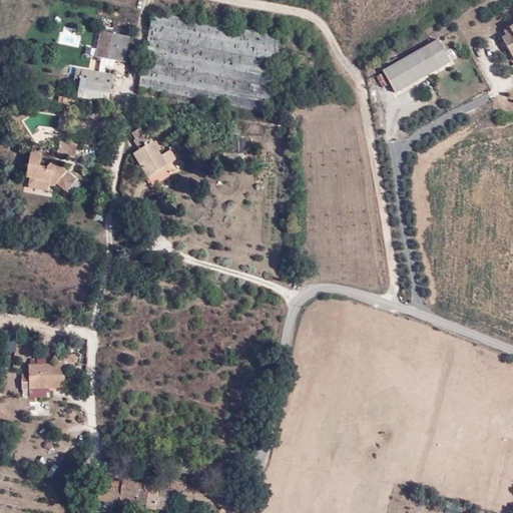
[(271,112),(285,38),(156,13),(142,88),(271,112)]
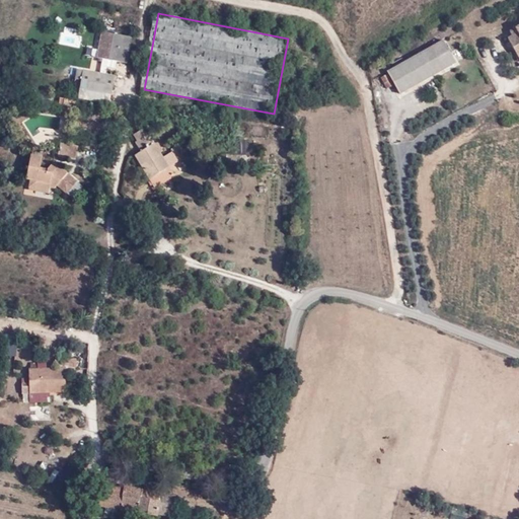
[(518,24),(509,30),(511,33),(507,36),(518,58),(518,24)]
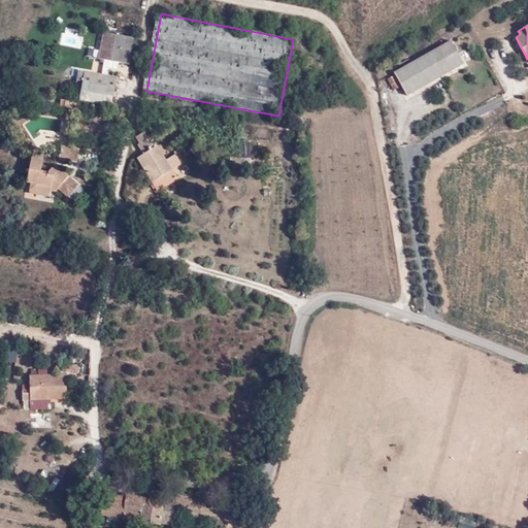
[(110,59),(130,62),(134,36),(101,31),(97,58),(104,59),(101,73),(77,69),(75,80),(81,81),(79,96),(112,101),(118,76),(107,74),(110,59)]
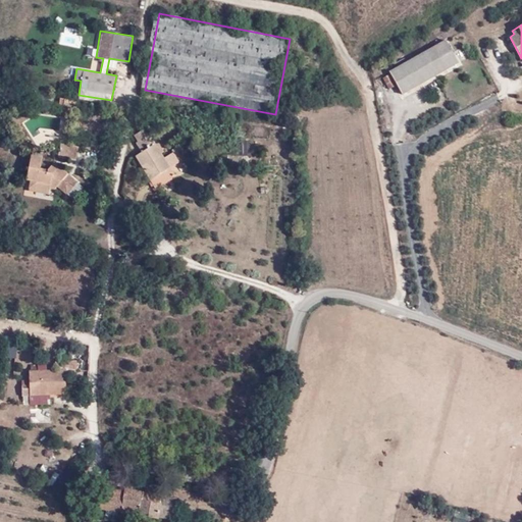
[(63,36),(62,43),(74,45),(75,38),(63,36)]
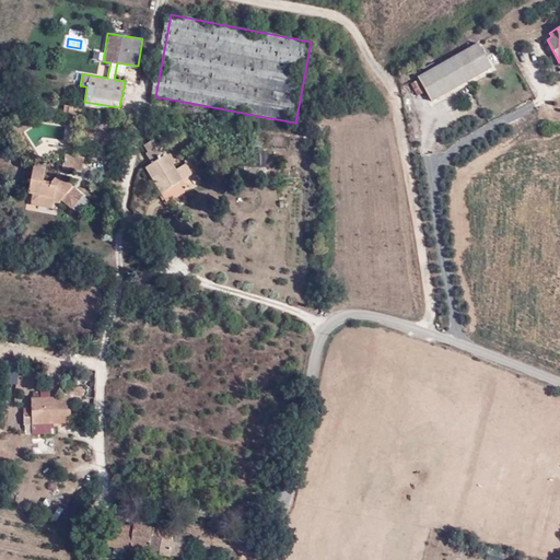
[(491,68),(477,44),(418,78),(432,102),(491,68)]
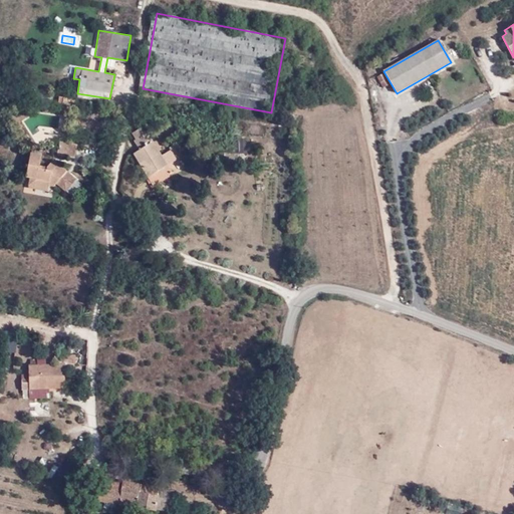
[(149,142),(142,130),(134,134),(139,140),(136,142),(142,151),(136,154),(155,184),(173,172),(158,150),(161,145),(157,140),(151,140),(149,142)]
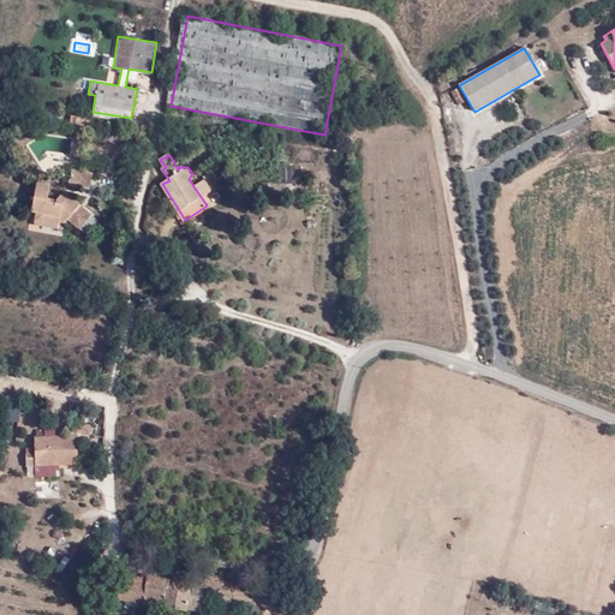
[(90,190),(93,173),(72,169),(69,186),(90,190)]
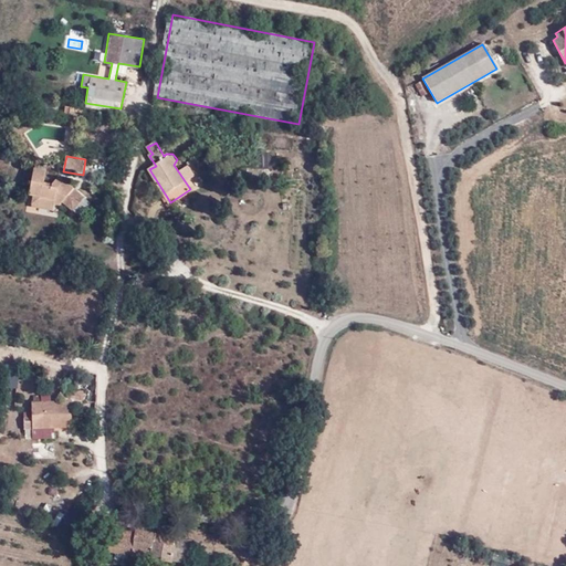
[(185,180),(194,176),(187,165),(179,169),(185,180)]
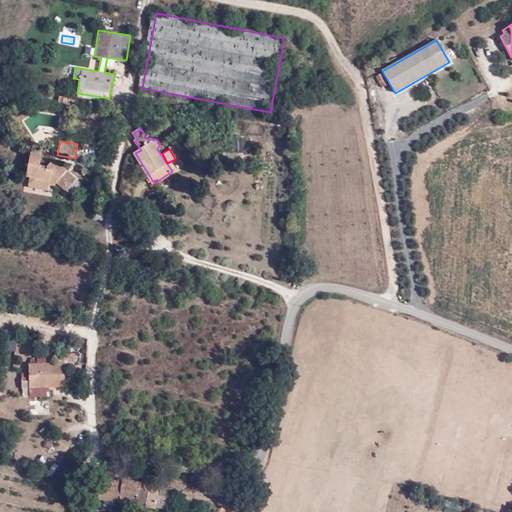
[(76,179),(54,160),(48,167),(39,166),(41,155),(30,153),(25,177),(29,178),(29,185),(48,189),(48,186),(54,186),(57,183),(66,191),(76,179)]
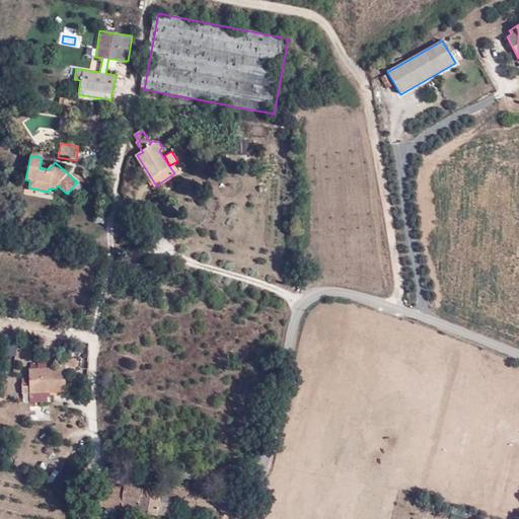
[(22,392),(29,392),(42,392),(49,392),(65,392),(65,367),(76,367),(76,359),(71,359),(70,349),(61,349),(61,359),(55,359),(55,368),(29,368),(29,383),(22,383),(22,392)]
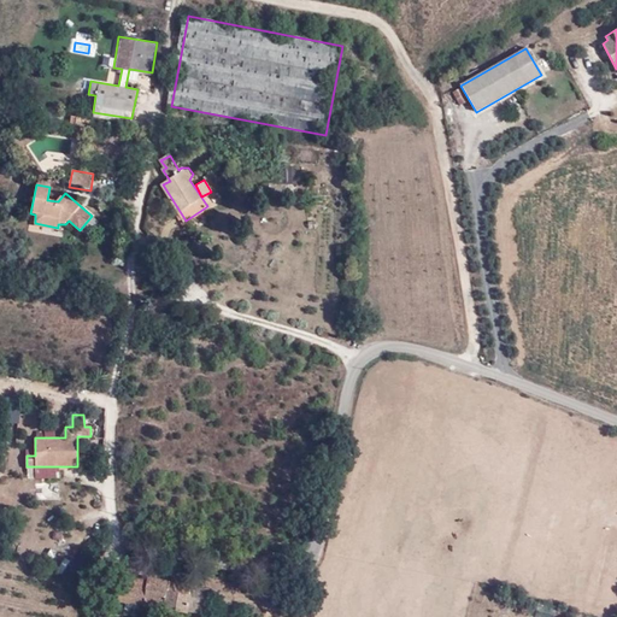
[(59,539),(57,546),(69,550),(70,541),(59,539)]
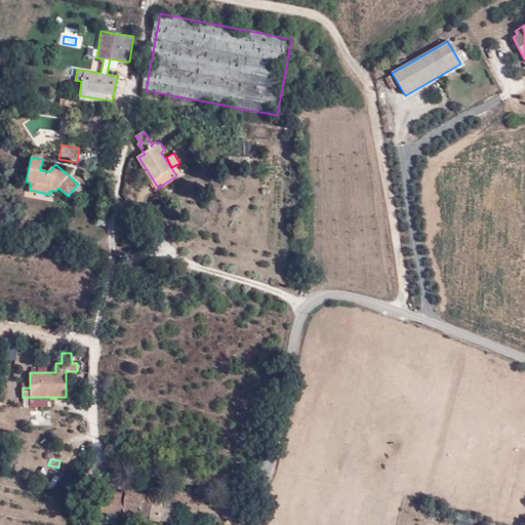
[(161,508),(162,499),(125,492),(125,495),(102,491),(98,512),(107,513),(105,523),(113,524),(119,524),(121,517),(159,524),(161,521),(163,508),(161,508)]
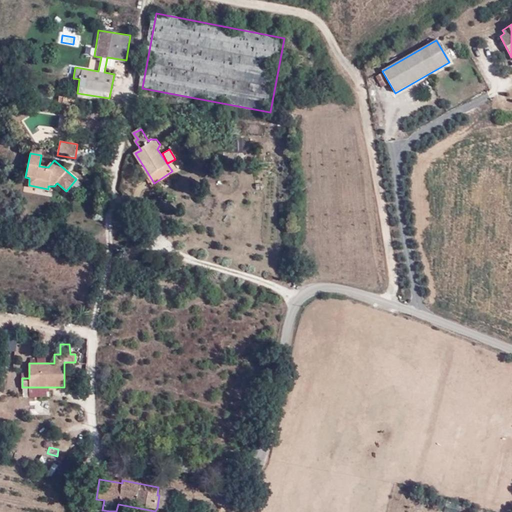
[(163,494),(175,496),(177,488),(165,486),(163,494)]
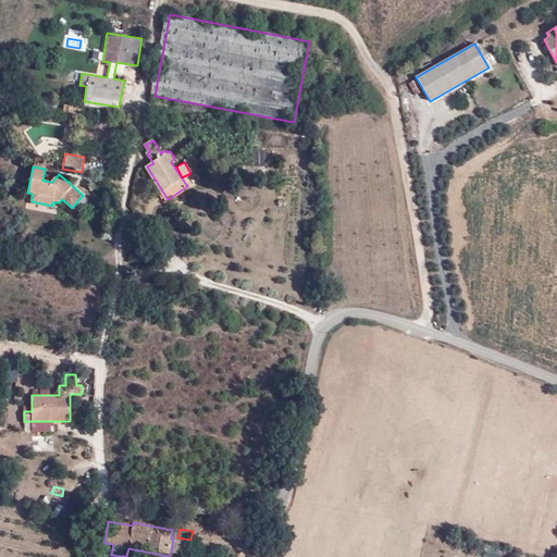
[(485,542),(481,556),(499,556),(503,546),(485,542)]
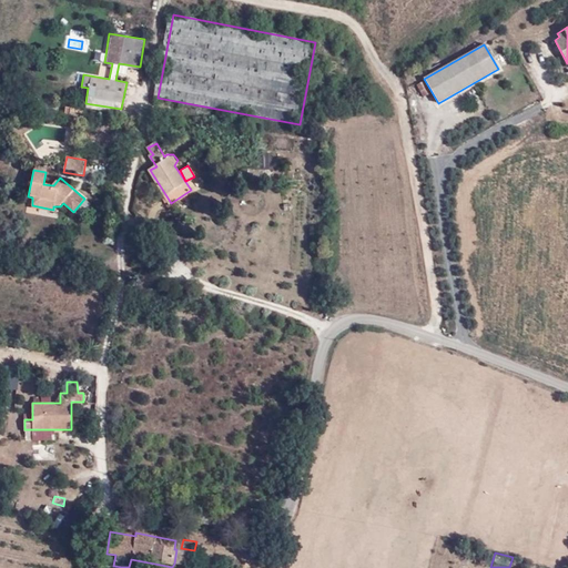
All buildings are outlined.
